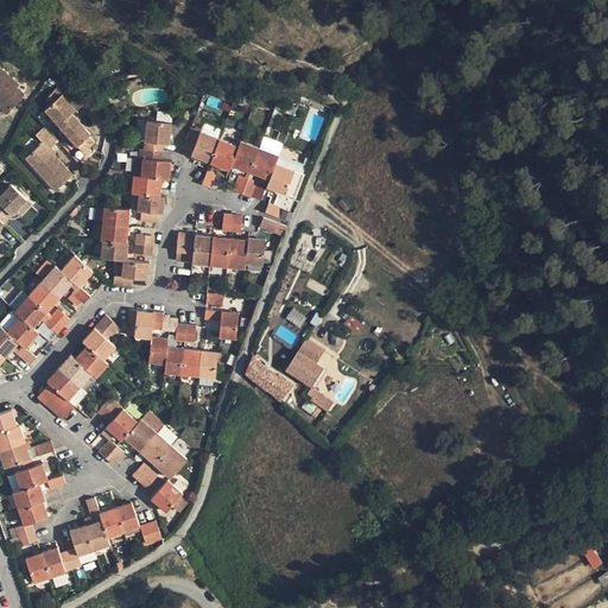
[(1,69),(0,69),(0,101),(4,103),(1,107),(11,115),(26,96),(19,90),(23,87),(1,69)]
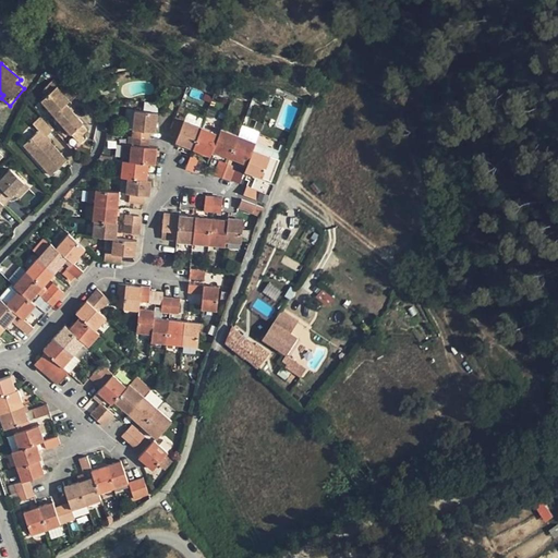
[(131,74),(116,77),(117,84),(132,82),(131,74)]
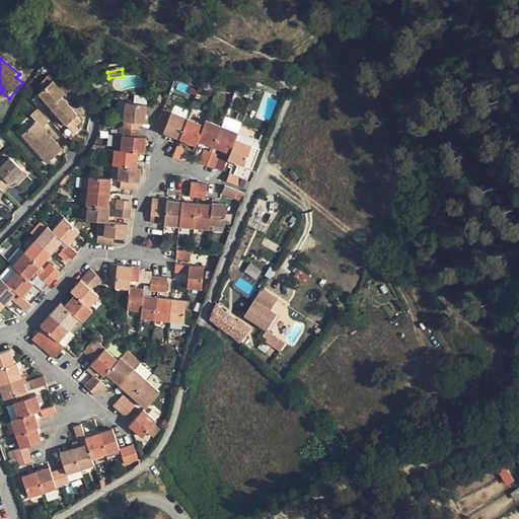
[(40,94),(75,135),(80,131),(77,127),(82,123),(77,117),(79,116),(63,98),(72,90),(66,82),(62,85),(57,79),(55,81),(51,76),(41,85),(45,90),(40,94)]
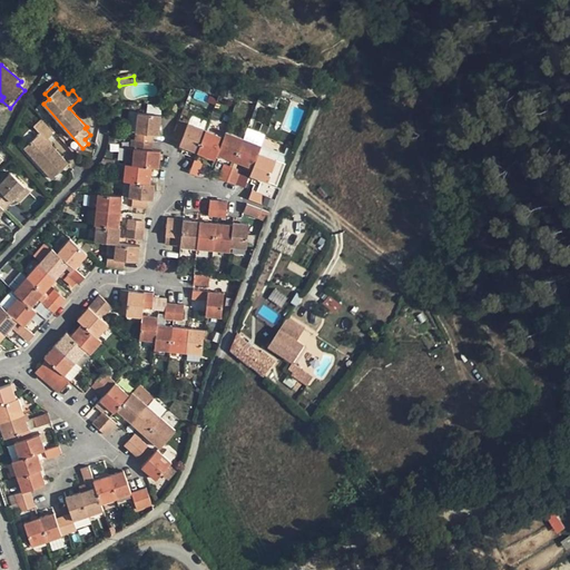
[(133,208),(147,209),(148,199),(154,199),(155,185),(151,185),(153,167),(159,168),(161,151),(153,150),(154,135),(160,136),(161,117),(138,115),(134,165),(127,165),(125,182),(131,182),(130,197),(134,197),(133,208)]
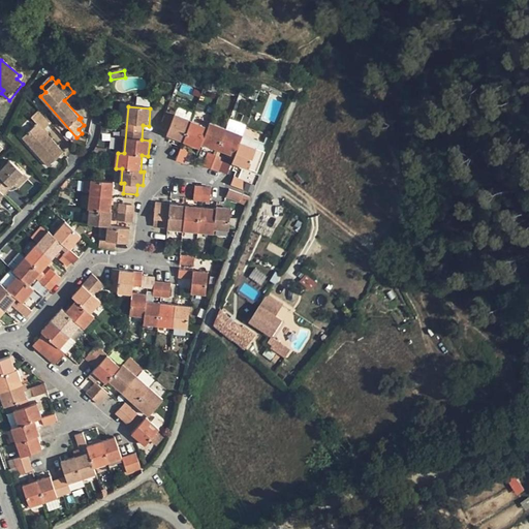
[(24,138),(50,166),(64,153),(44,131),(52,125),(40,111),(32,119),(38,125),(24,138)]
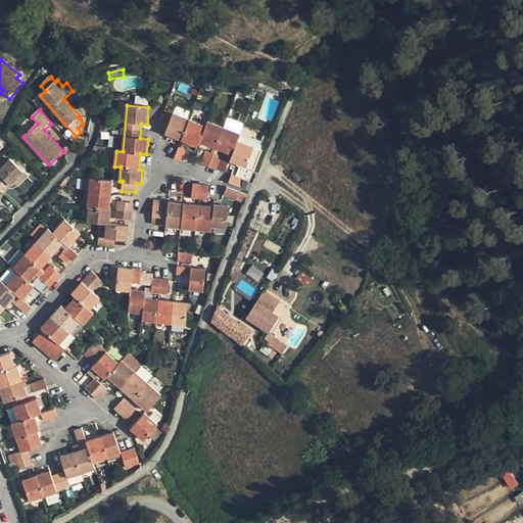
[(163,114),(158,128),(167,131),(165,134),(197,147),(199,142),(232,155),(230,160),(253,170),(260,150),(238,141),(240,135),(207,122),(205,128),(173,114),(172,117),(163,114)]
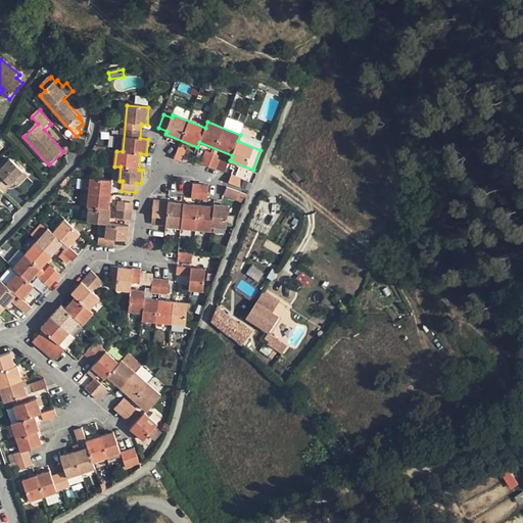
[(180,146),(175,158),(183,161),(187,149),(180,146)]
